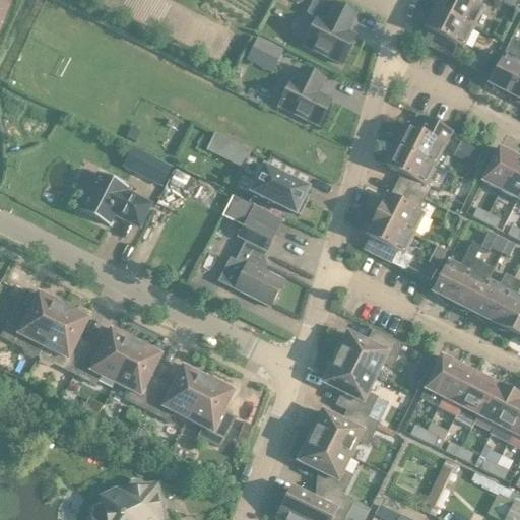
[(340,29),(348,12),(323,0),(314,0),(307,14),(316,18),(303,46),(339,65),(353,36),(347,33),(340,29)]
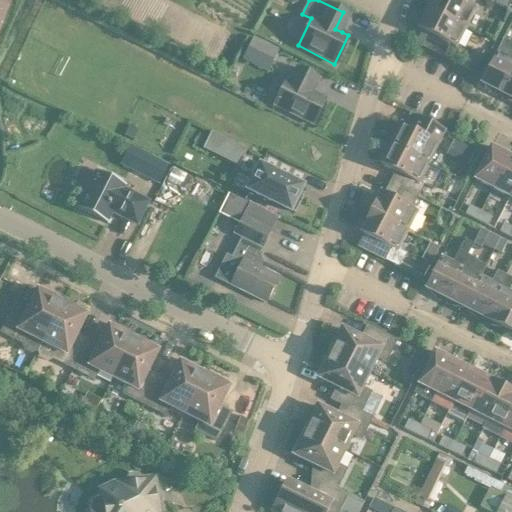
[(431,0),(428,8),(465,27),(475,8),(469,4),(471,0),(431,0)]
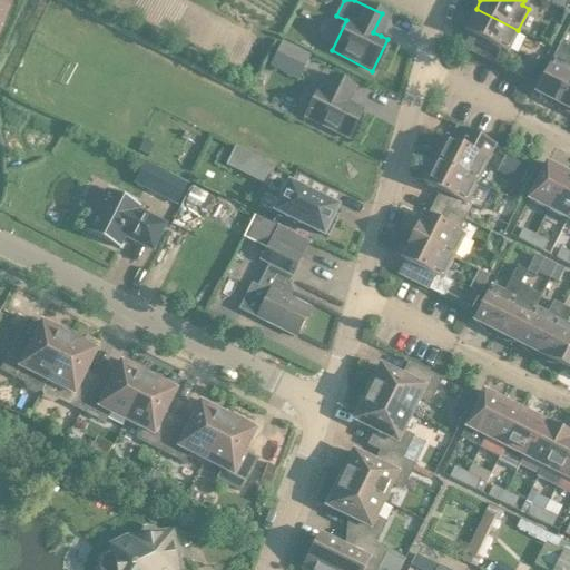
[(554,0),(552,3),(563,9),(568,0),(554,0)]
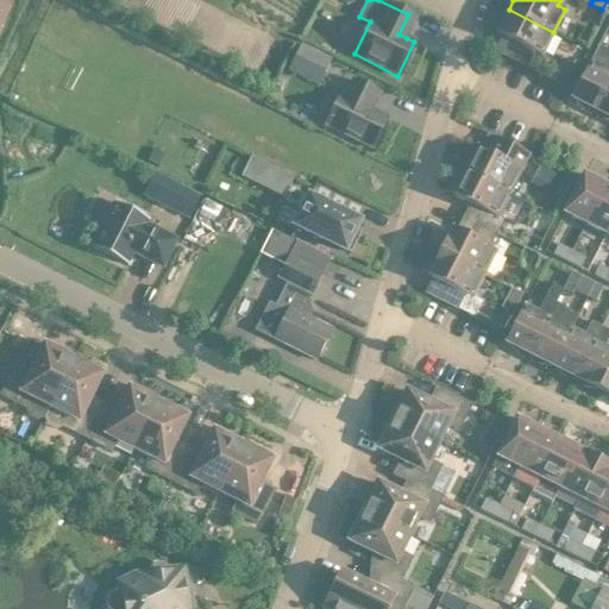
[(507,39),(500,54),(527,67),(534,52),(541,57),(553,32),(509,10),(497,35),(507,39)]
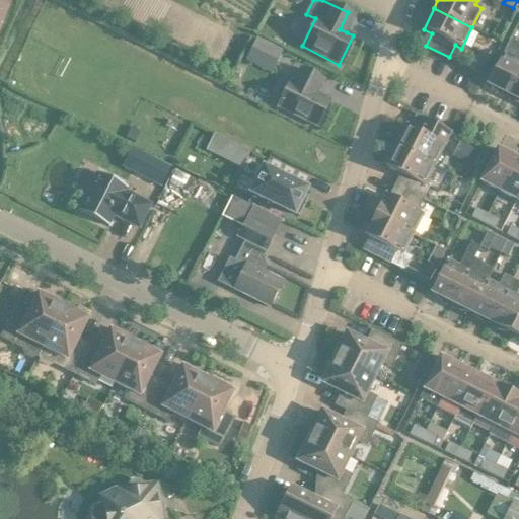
[(256,38),(254,42),(248,53),(271,63),(274,65),(281,50),(256,38)]
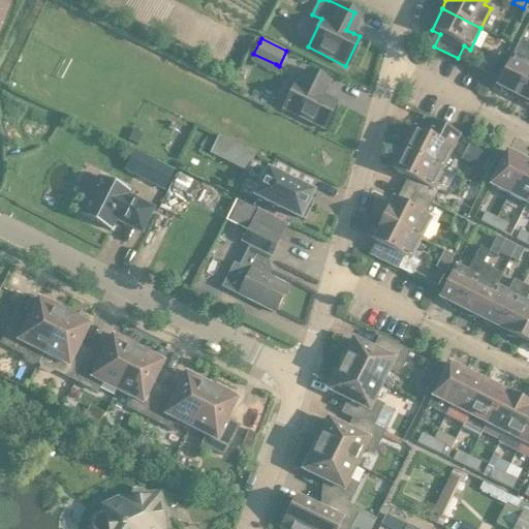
[(517,97),(528,72),(528,47),(519,42),(496,87),(517,97)]
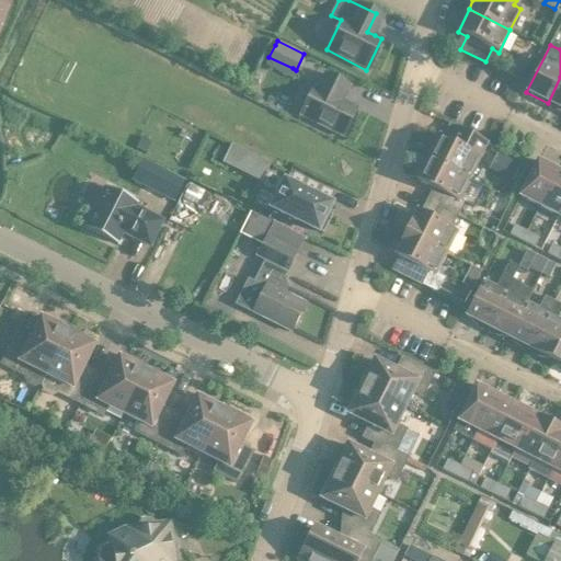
[(523,54),(513,73),(524,80),(534,60),(523,54)]
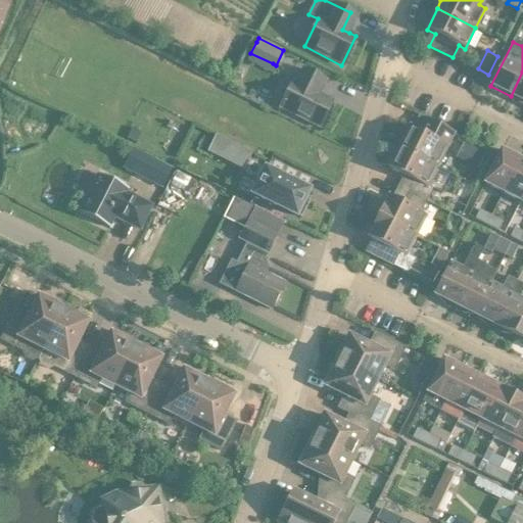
[(279,107),(319,128),(332,101),(319,95),(326,81),(302,68),(295,83),(292,82),(290,85),(286,86),(283,89),(280,96),(279,100),(281,104),(279,107)]
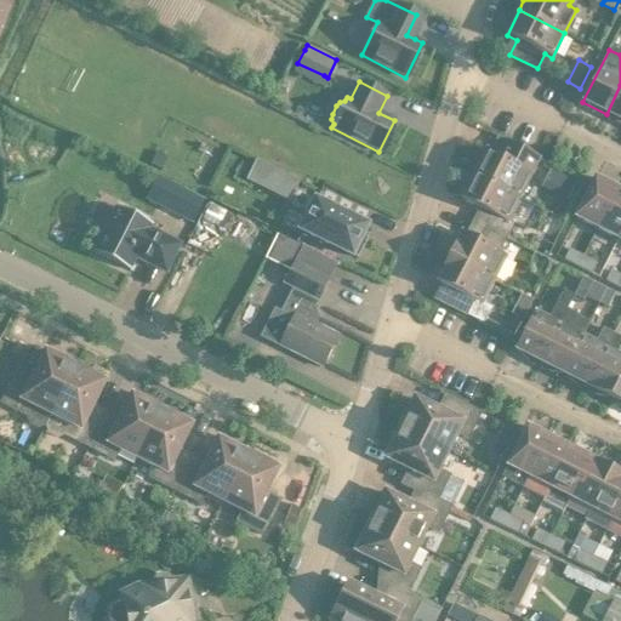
[(620,85),(607,114),(620,120),(620,85)]
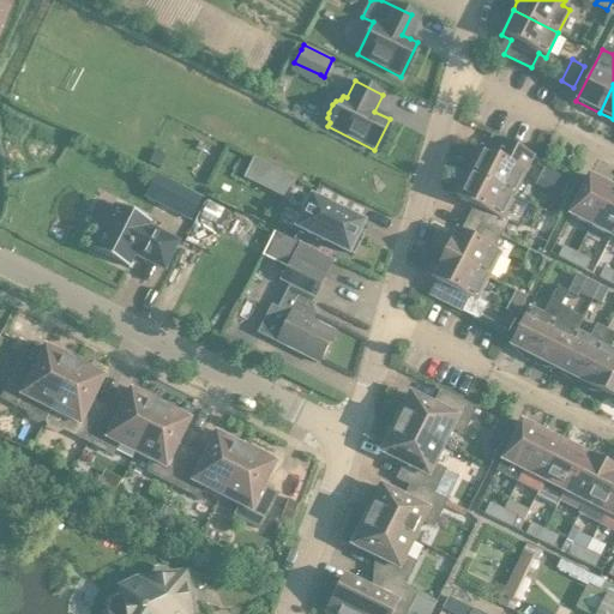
[(480,149),(468,173),(513,196),(525,172),(517,168),(524,154),(498,140),(491,155),(480,149)]
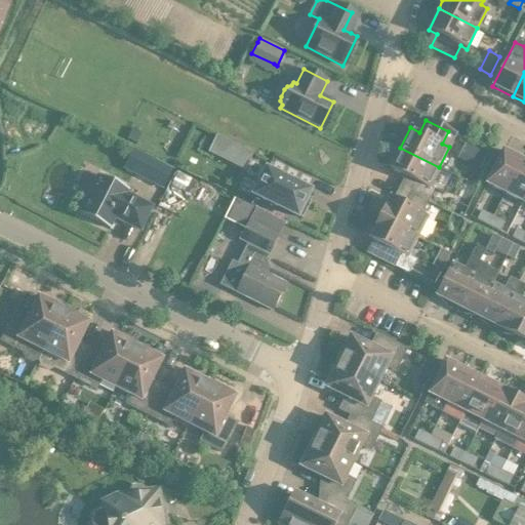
[(138,146),(145,134),(130,128),(125,138),(138,146)]
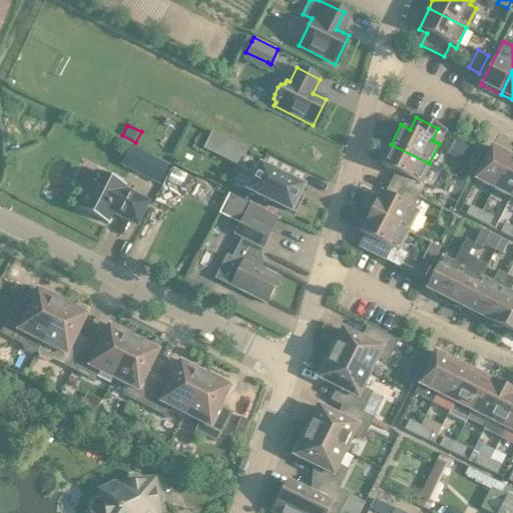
[(472,161),(478,146),(457,138),(451,153),(472,161)]
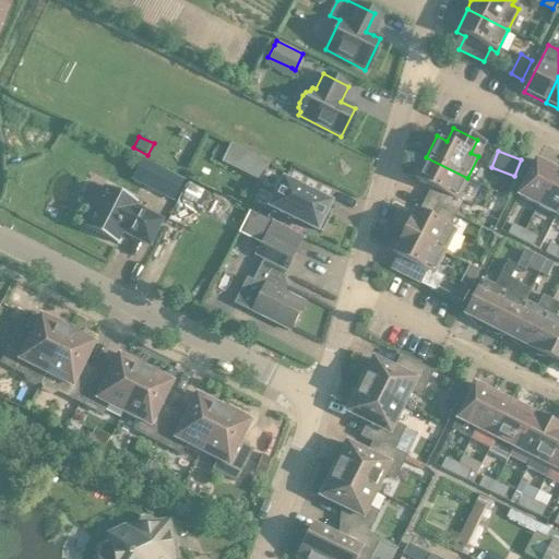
[(239,169),(259,179),(266,163),(247,153),(239,169)]
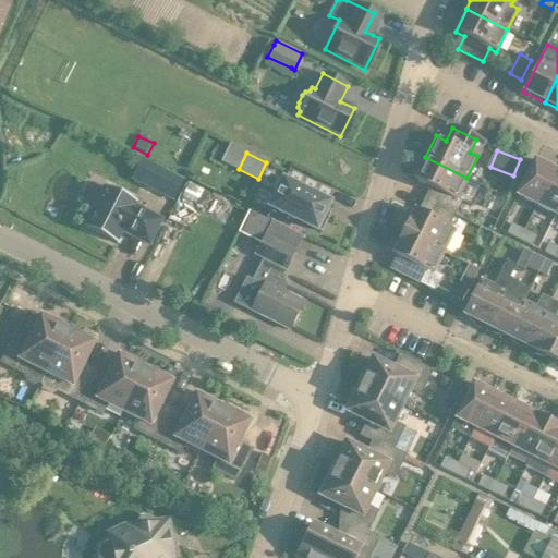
[(435,190),(429,202),(453,215),(460,202),(456,198),(466,178),(425,157),(414,179),(435,190)]
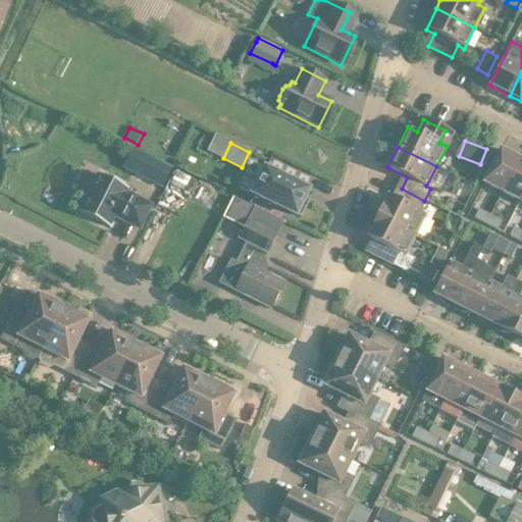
[(518,159),(500,150),(483,183),(502,192),(518,159)]
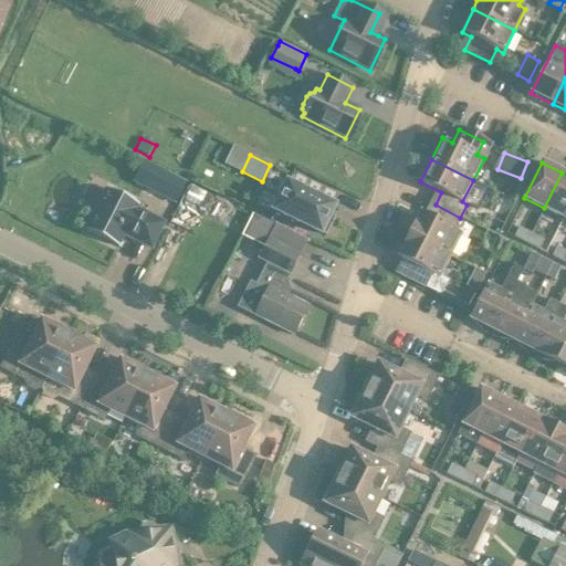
[(279,187),(287,169),(276,164),(268,181),(279,187)]
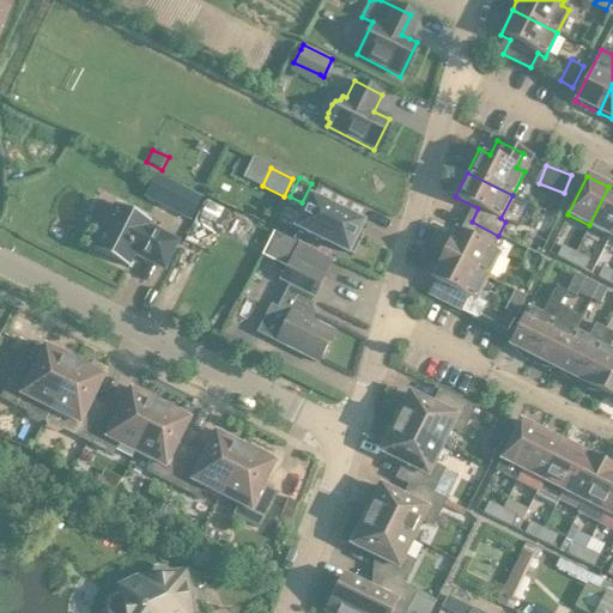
[(188,220),(199,199),(170,184),(161,206),(188,220)]
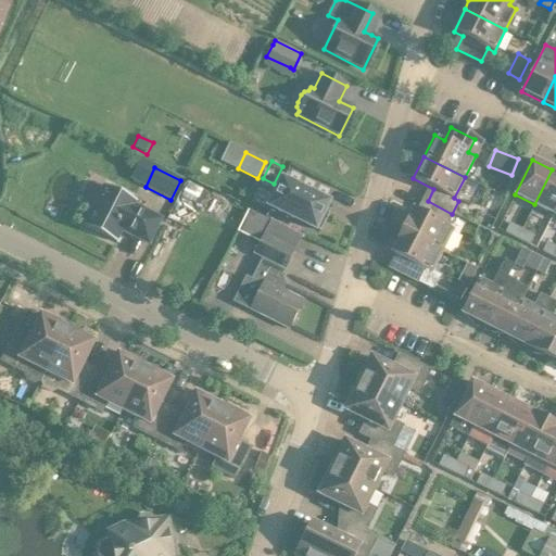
[(534,204),(553,214),(555,207),(555,171),(552,169),(534,204)]
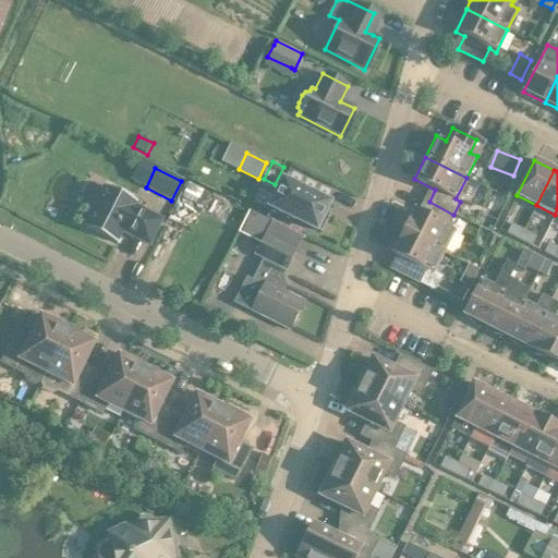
[(320,230),(328,215),(325,213),(329,203),(282,180),(268,207),(315,230),(316,228),(320,230)]
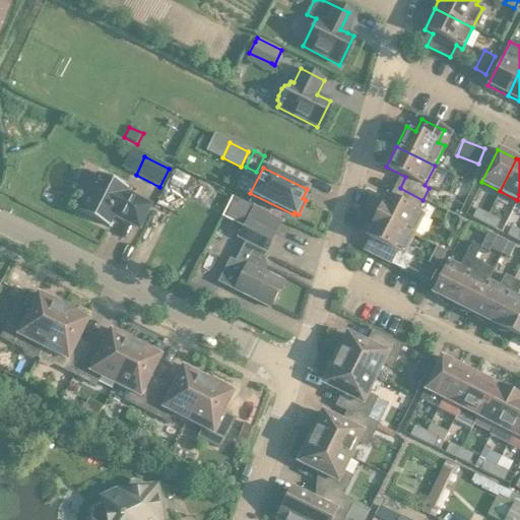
[(99,174),(79,212),(107,226),(114,213),(121,217),(120,219),(138,228),(149,205),(124,193),(126,188),(99,174)]
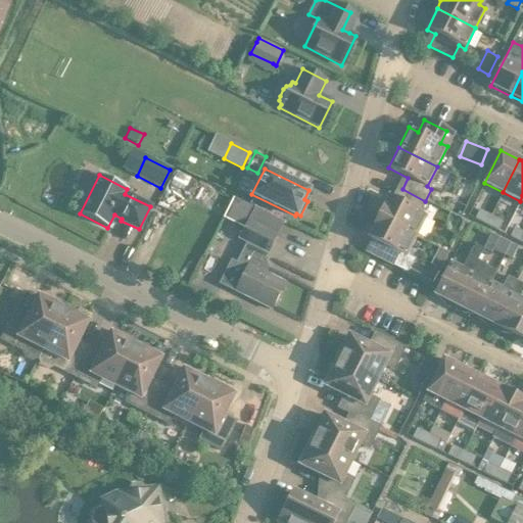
[(377,217),(416,236),(426,216),(419,212),(425,201),(402,189),(396,201),(387,196),(377,217)]
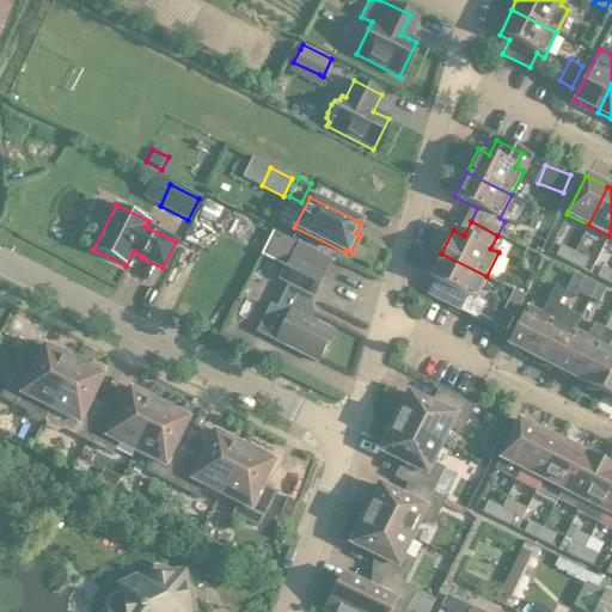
[(313,297),(324,275),(299,262),(291,258),(298,244),(274,232),(262,255),(286,267),(280,280),(288,283),(313,297)]
